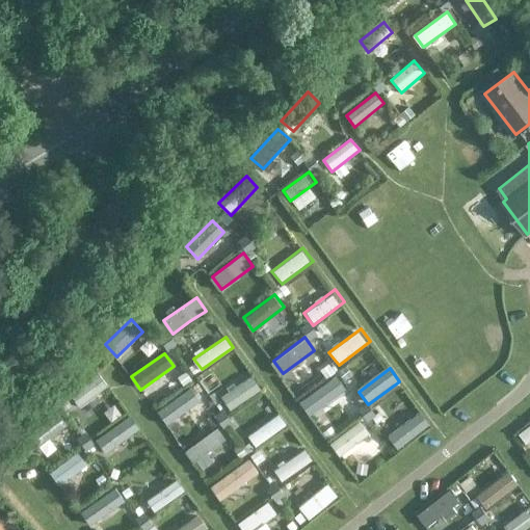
[(99,374),(70,396),(79,407),(108,387),(99,374)]
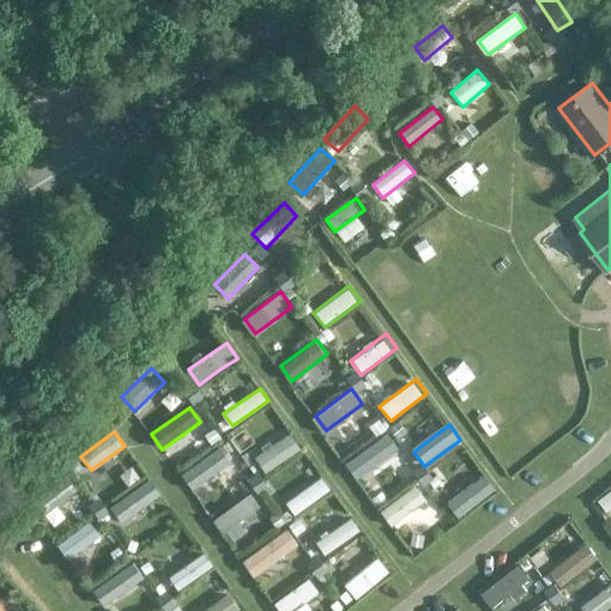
[(291,431),(255,459),(266,473),(302,447),(291,431)]
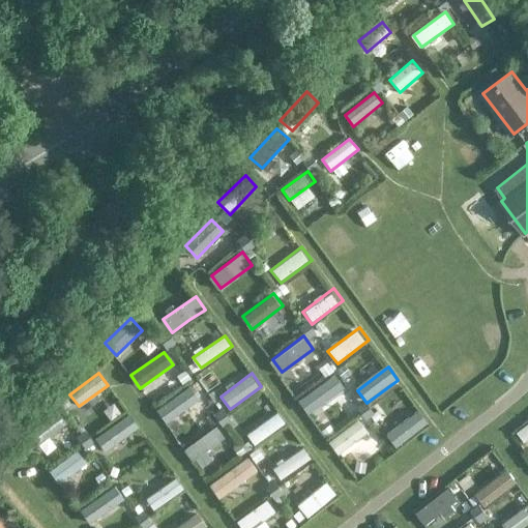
[(334,374),(298,401),(309,415),(345,388),(334,374)]
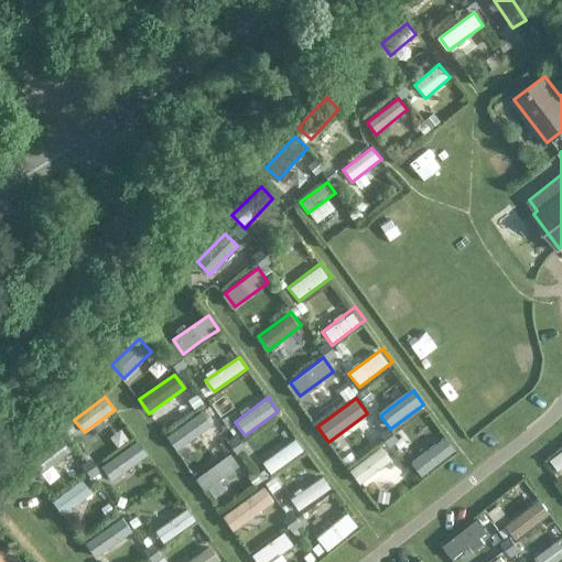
[(204,412),(169,436),(177,451),(214,425),(204,412)]
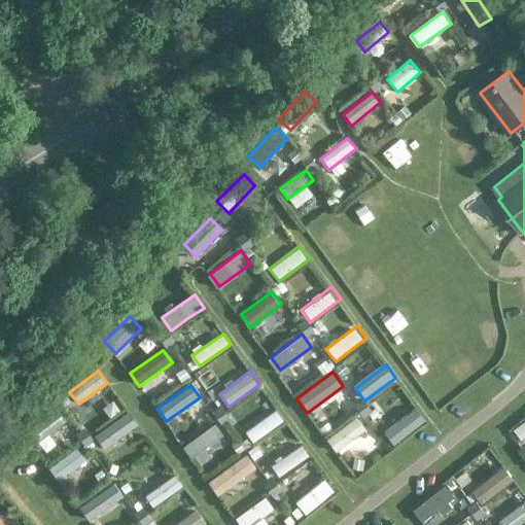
[(276,408),(245,431),(254,444),(285,421),(276,408)]
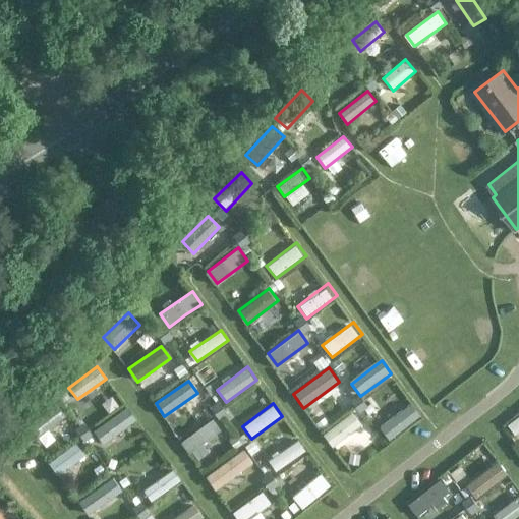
[(413,404),(380,428),(390,442),(422,416),(413,404)]
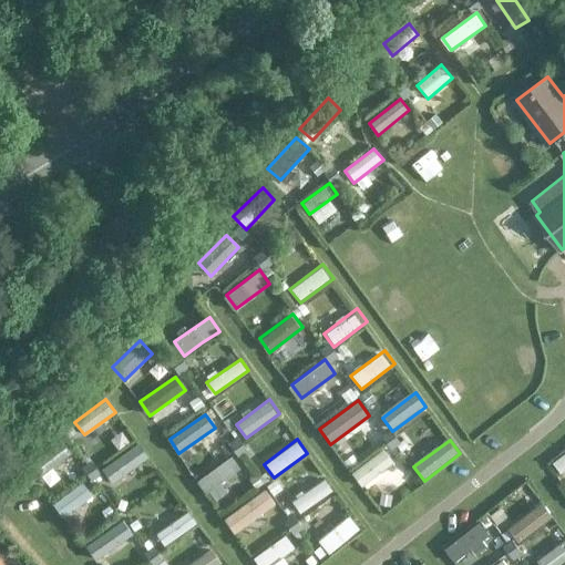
[(61,441),(30,463),(40,476),(71,454),(61,441)]
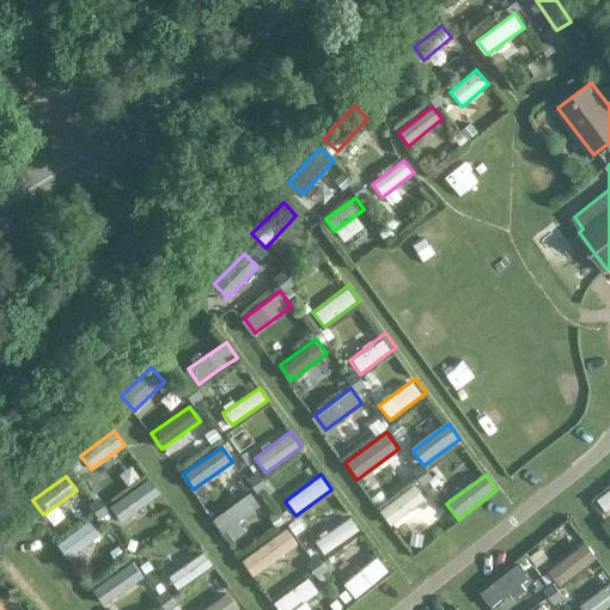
[(151,480),(110,508),(121,523),(162,494),(151,480)]
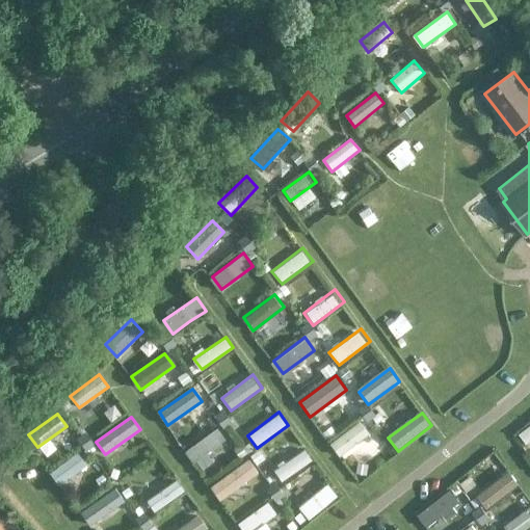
[(361,421),(329,445),(340,457),(371,433),(361,421)]
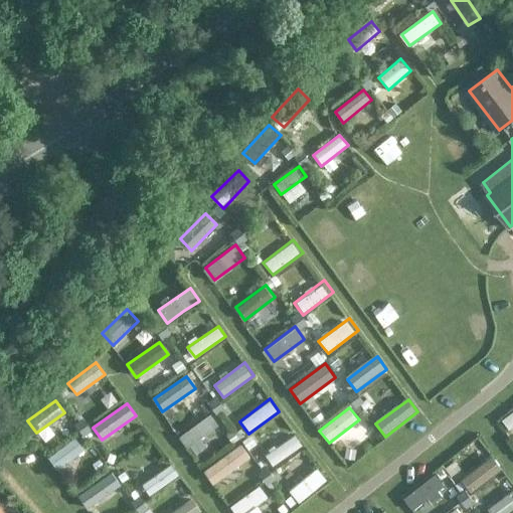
[(512,409),(500,419),(509,432),(512,429),(512,409)]
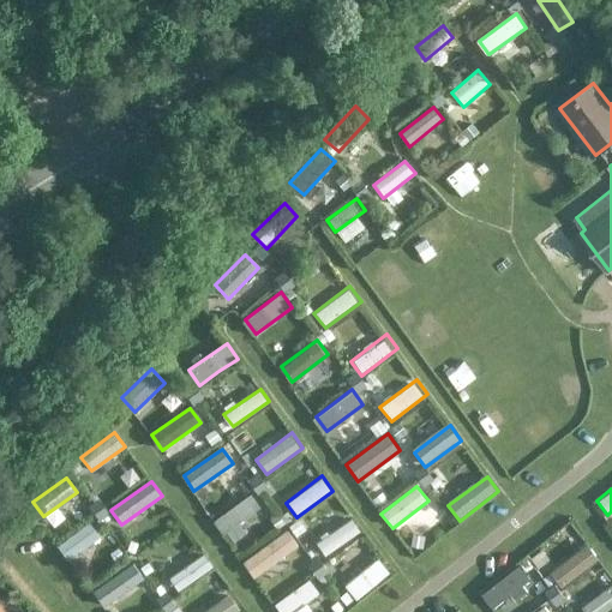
[(251,495),(213,522),(222,537),(262,510),(251,495)]
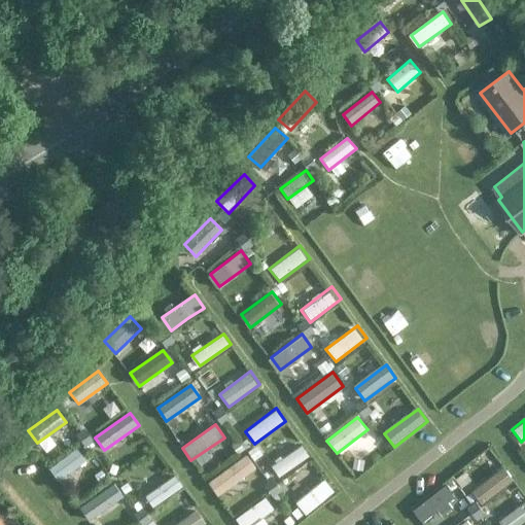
[(304,444),(272,467),(282,480),(313,456),(304,444)]
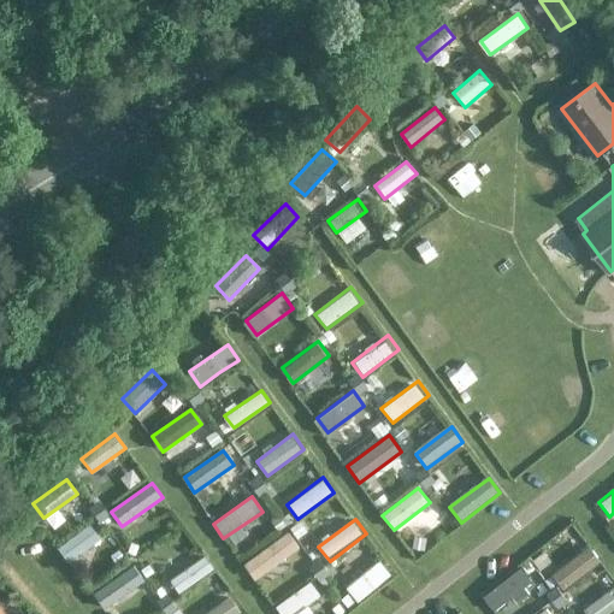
[(93,523),(59,547),(70,561),(104,537),(93,523)]
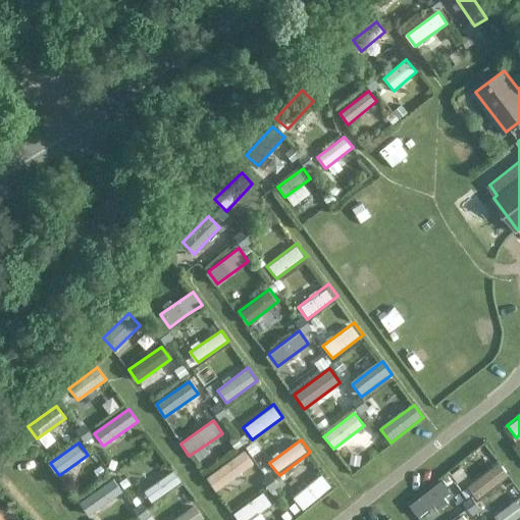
[(245,450),(206,478),(215,492),(255,465),(245,450)]
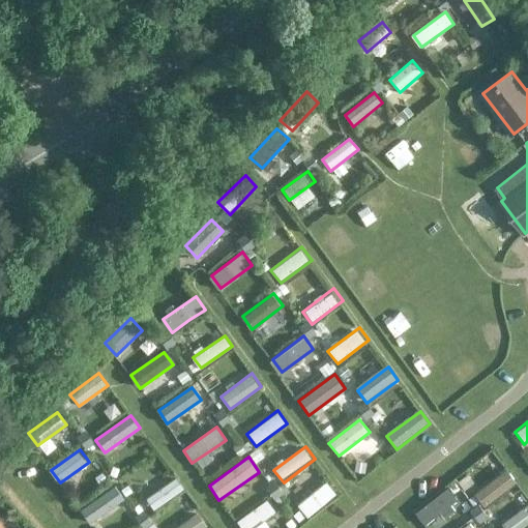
[(507,471),(477,495),(488,507),(518,485),(507,471)]
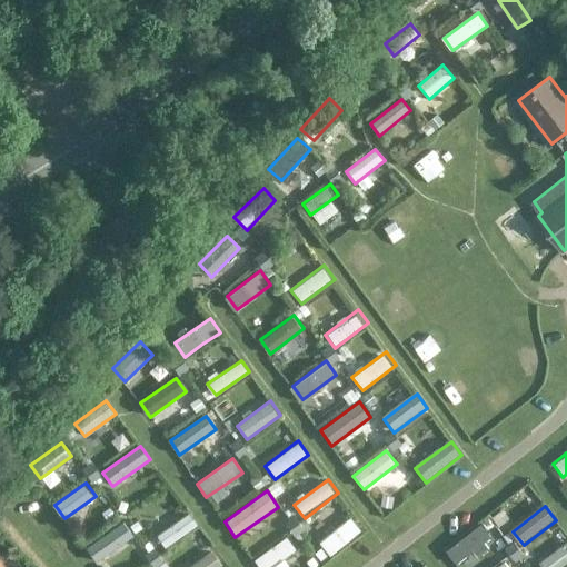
[(189,513),(156,538),(167,551),(200,527),(189,513)]
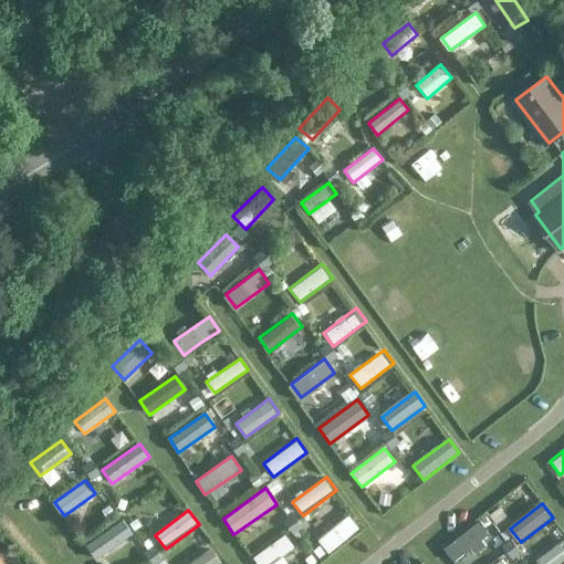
[(351,513),(317,539),(327,552),(361,528),(351,513)]
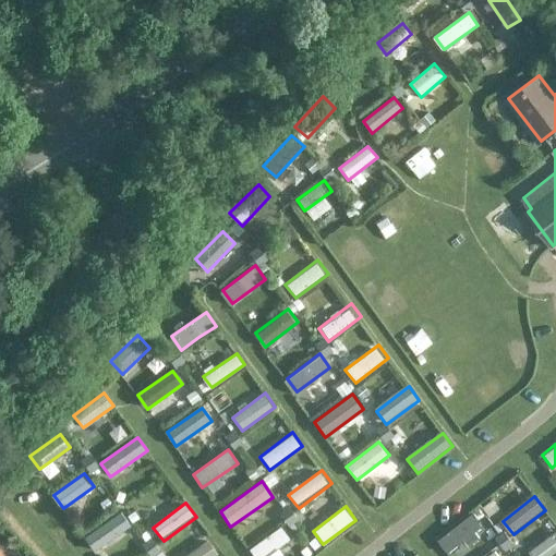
[(116,515),(85,538),(95,551),(125,528),(116,515)]
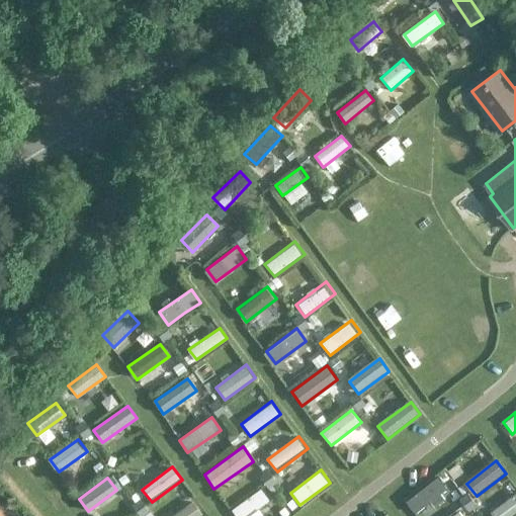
[(439,480),(410,503),(419,515),(449,493),(439,480)]
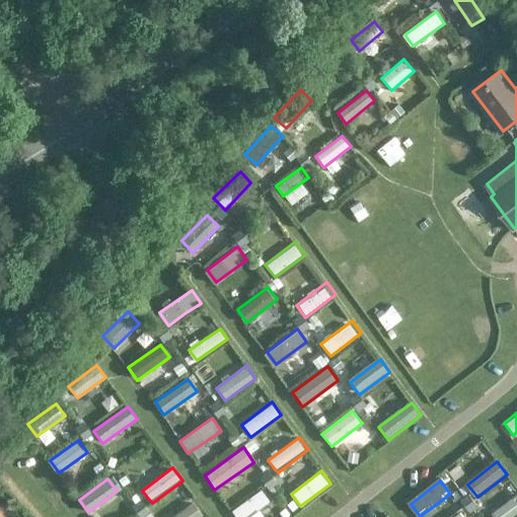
[(263,490),(231,512),(235,516),(250,516),(272,502),(263,490)]
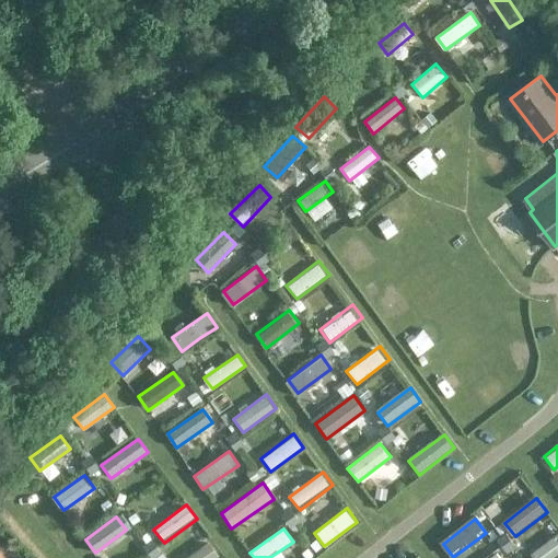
[(0,557),(22,557),(26,555),(9,535),(0,543),(0,557)]
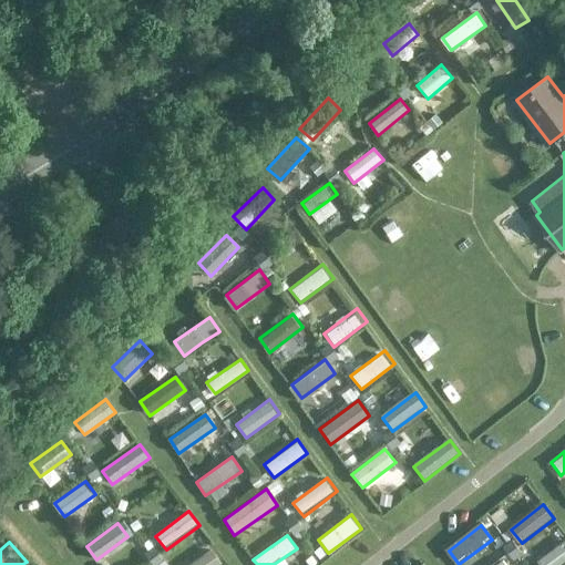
[(564,544),(540,563),(541,564),(563,564),(564,563),(564,544)]
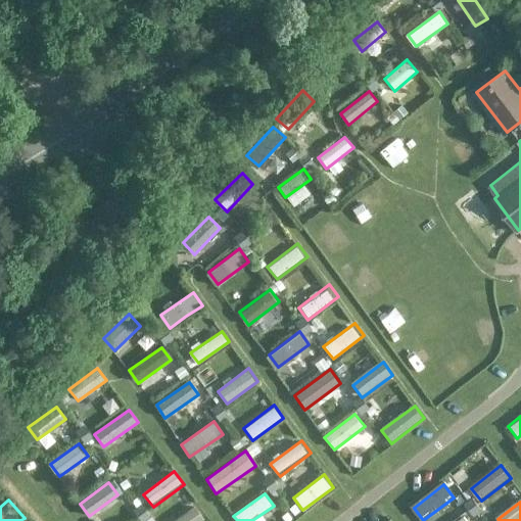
[(195,507),(176,520),(201,520),(204,519),(195,507)]
